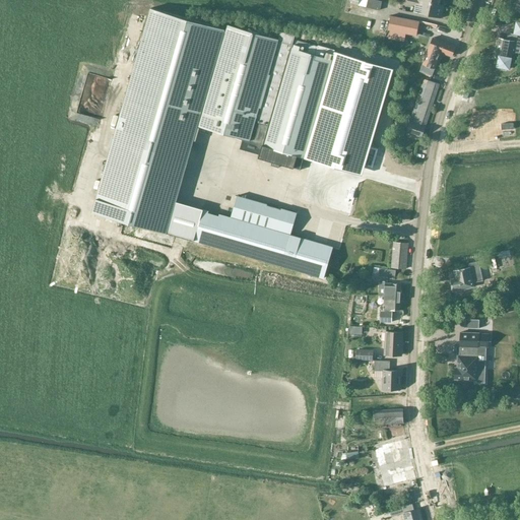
[(380,10),(382,1),(376,0),(368,0),(367,7),(380,10)]
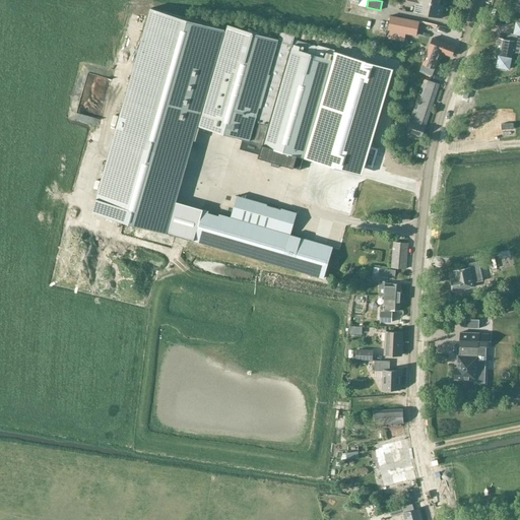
[(445,5),(439,4),(423,0),(406,0),(406,2),(423,6),(421,12),(442,16),(445,5)]
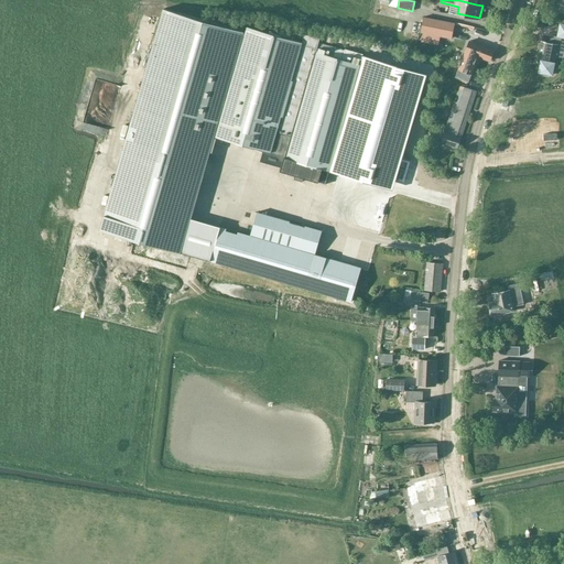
[(246,32),(163,9),(102,227),(210,261),(221,224),(193,215),(214,136),(285,156),(285,159),(331,172),(334,163),(366,172),(365,176),(357,199),(340,195),(338,205),(355,210),(351,221),(364,225),(371,203),(373,203),(372,209),(387,214),(389,206),(388,206),(396,179),(393,177),(421,84),(413,82),(415,74),(367,60),(365,67),(359,66),(359,64),(362,65),(366,55),(345,49),(345,50),(321,43),(318,52),(300,46),(304,33),(279,25),(277,34),(247,26),(246,32)]
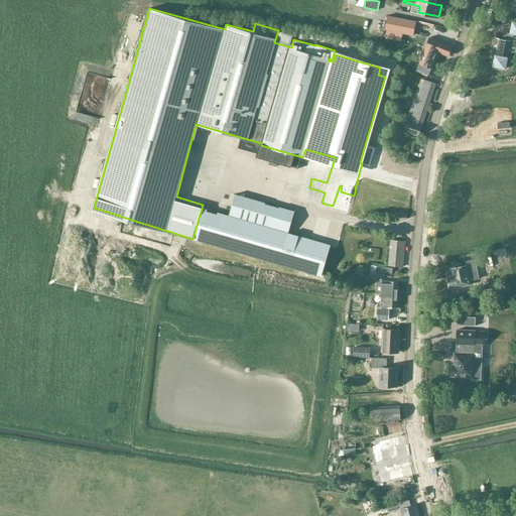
[(402,33),(413,35),(416,21),(388,15),(385,29),(388,30),(387,36),(401,39),(402,33)]
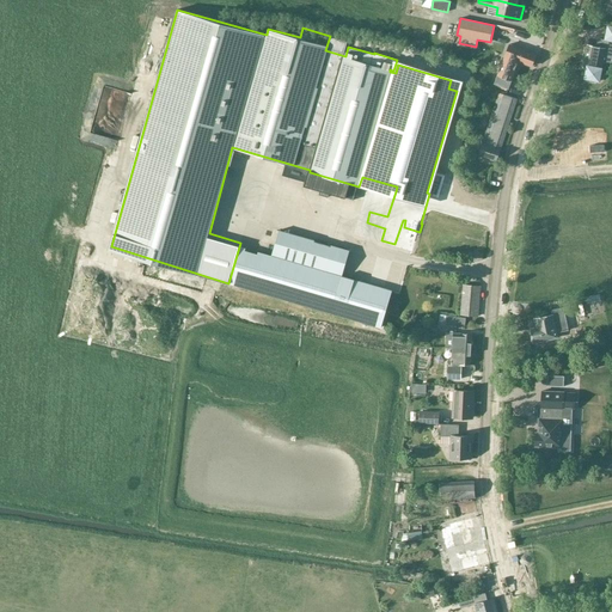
[(152,41),(144,72),(151,74),(159,42),(152,41)]
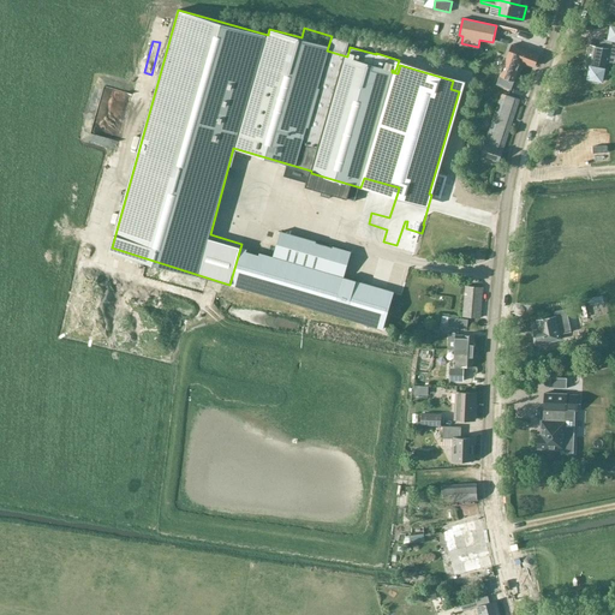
[(603,49),(592,48),(589,71),(592,72),(590,82),(605,84),(608,71),(607,71),(608,65),(614,66),(614,43),(610,43),(604,42),(603,49)]
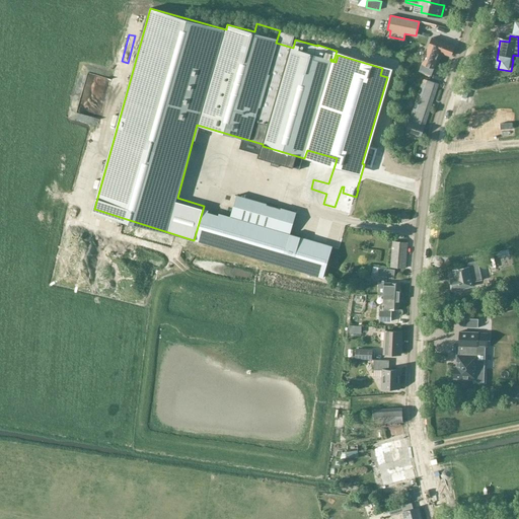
[(455,45),(437,39),(433,36),(431,38),(429,44),(430,46),(431,47),(422,72),(431,75),(440,53),(443,54),(444,52),(451,55),(455,45)]
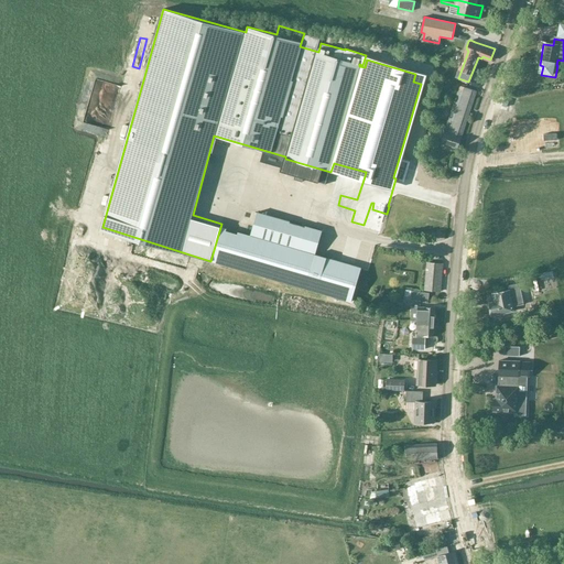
[(462,134),(477,90),(463,85),(447,125),(446,123),(441,141),(458,147),(463,134),(462,134)]
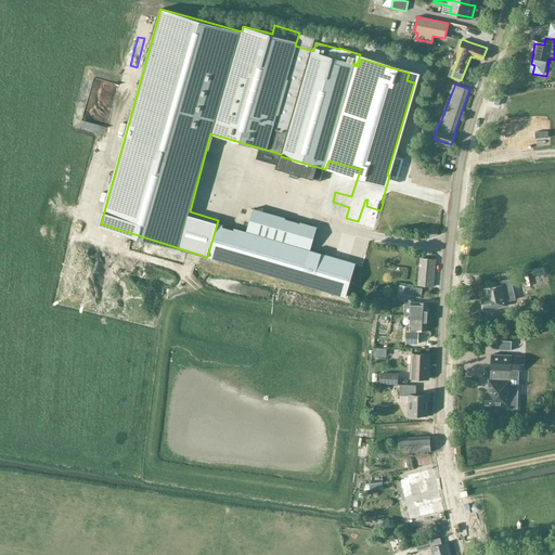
[(106,140),(114,143),(119,128),(111,126),(106,140)]
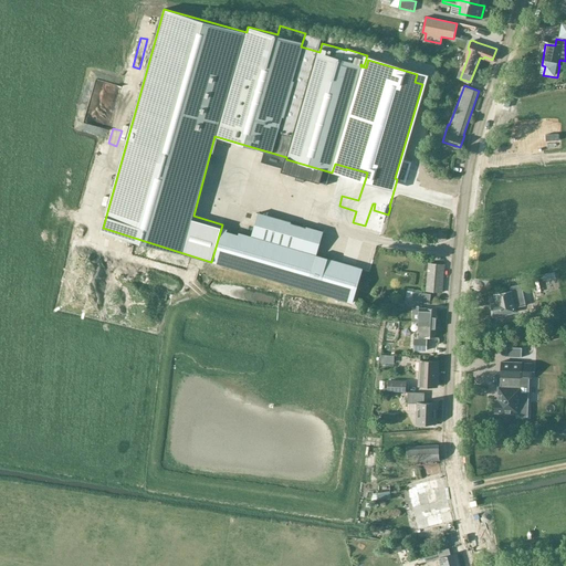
[(259,212),(257,223),(252,237),(222,228),(212,262),(291,285),(353,303),(363,269),(318,255),(325,231),(259,212)]
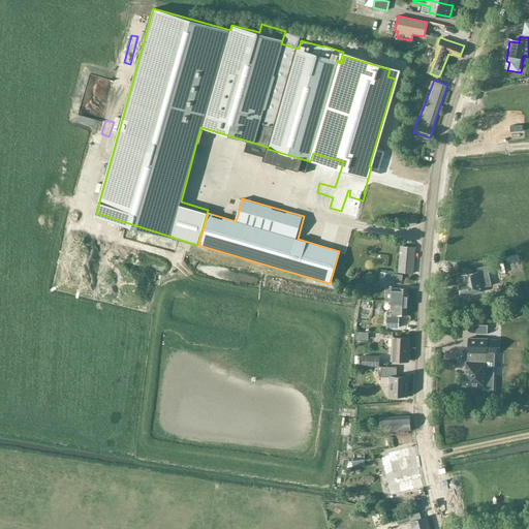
[(413,272),(415,246),(401,245),(399,271),(413,272)]
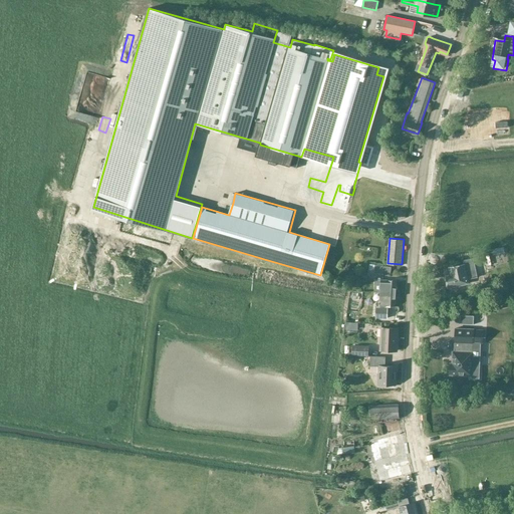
[(478,277),(477,269),(476,266),(483,264),(482,259),(470,261),(470,263),(467,264),(467,267),(450,270),(451,278),(447,279),(449,290),(471,286),(470,279),(478,277)]
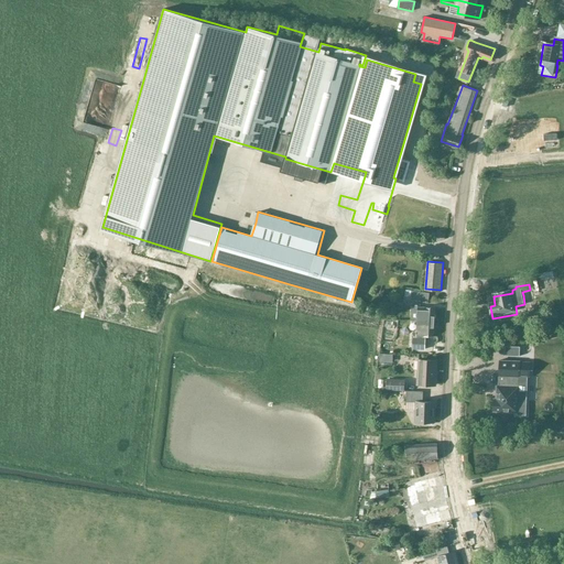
[(429,299),(429,293),(411,291),(410,300),(421,302),(421,299),(429,299)]
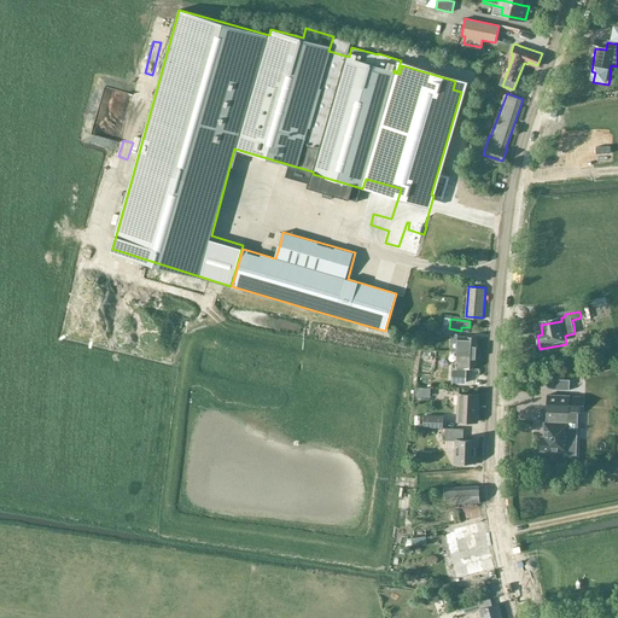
[(478,337),(464,337),(450,336),(450,349),(459,350),(477,351),(477,349),(478,348),(478,345),(477,344),(478,337)]
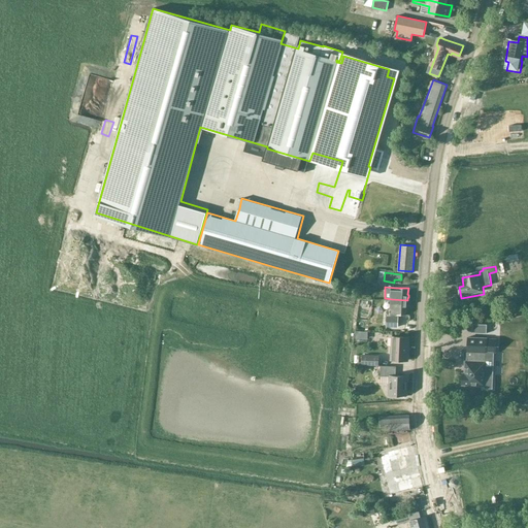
[(407,305),(407,300),(392,299),(392,300),(391,300),(390,309),(387,309),(387,316),(386,316),(386,327),(398,327),(398,316),(406,316),(406,308),(407,308),(407,305)]
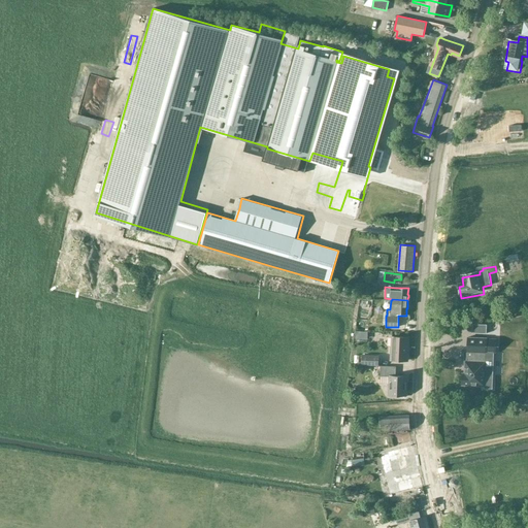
[(408,345),(408,336),(392,336),(391,359),(406,360),(406,345),(408,345)]
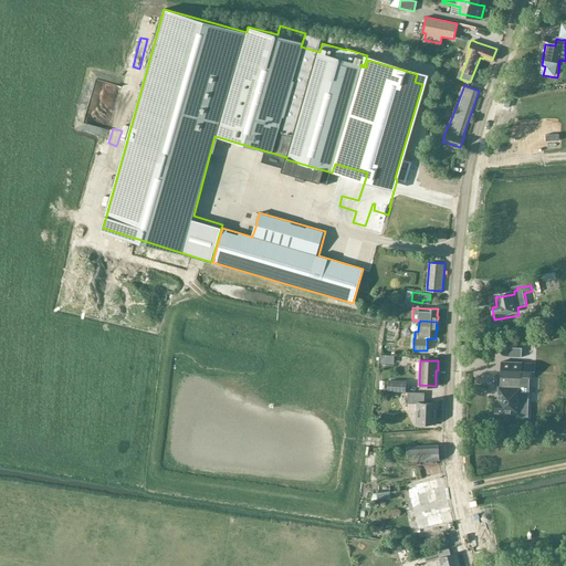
[(522,363),(502,362),(501,387),(499,387),(498,400),(495,400),(495,412),(523,413),(525,412),(525,404),(523,402),(520,401),(521,383),(515,383),(515,378),(521,378),(522,363)]
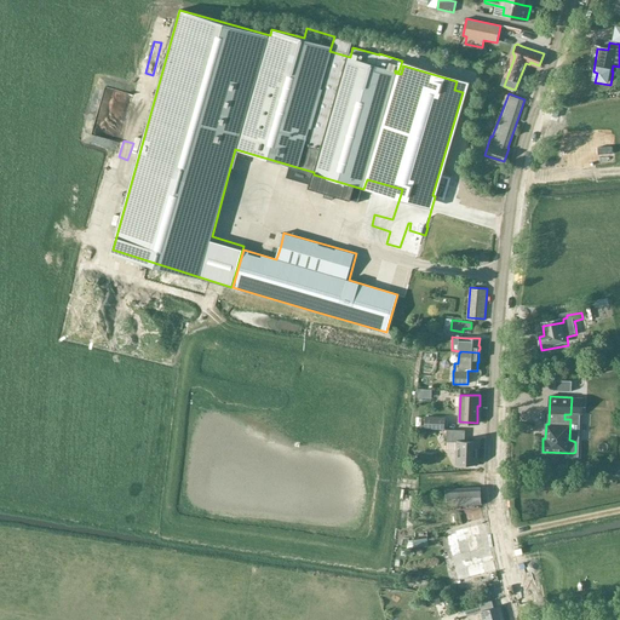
[(445,418),(425,417),(425,428),(445,428),(445,418)]
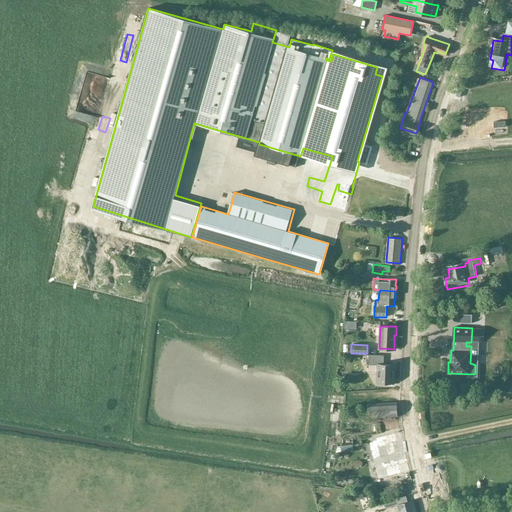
[(369,365),(369,372),(378,372),(377,383),(394,384),(395,365),(384,364),(384,355),(369,355),(369,365)]
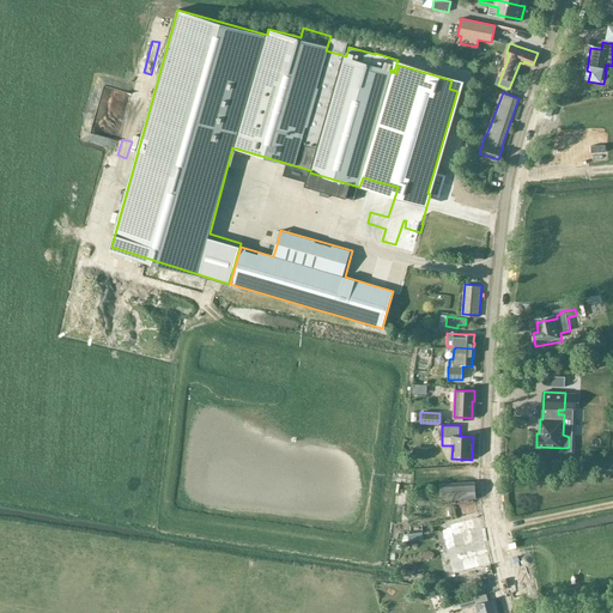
[(442,498),(477,497),(475,483),(441,484),(442,498)]
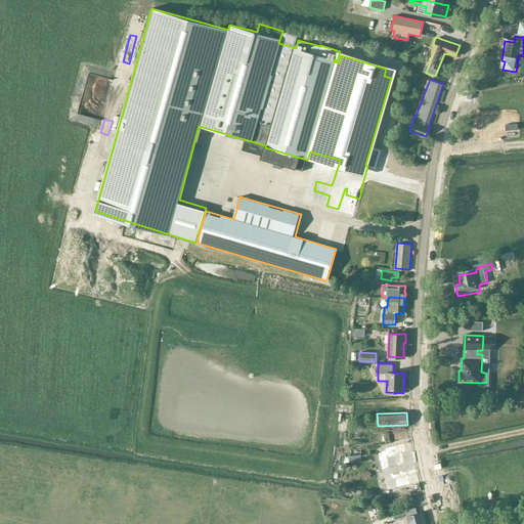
[(375,446),(346,452),(348,463),(377,456),(375,446)]
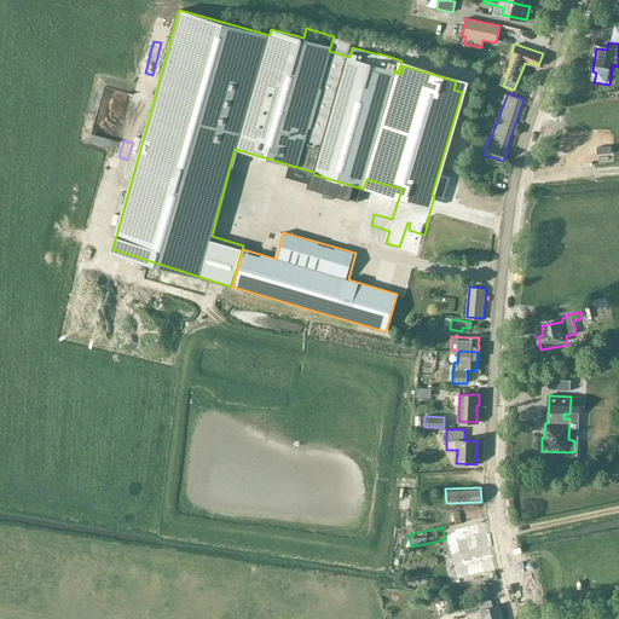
[(464,607),(464,608),(455,611),(456,618),(480,612),(481,618),(503,618),(499,605),(493,607),(491,600),(464,607)]
